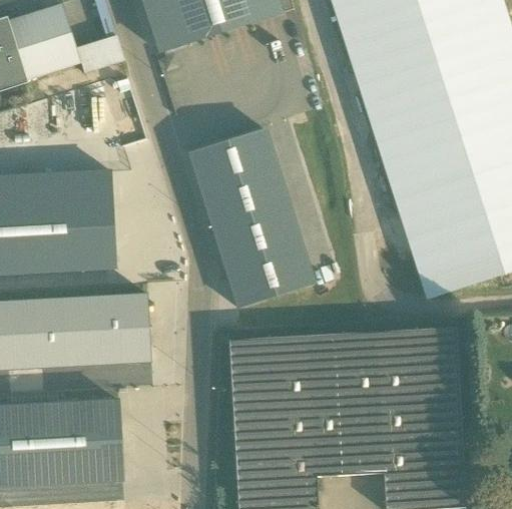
[(141,0),(158,50),(280,11),(276,0),(141,0)]
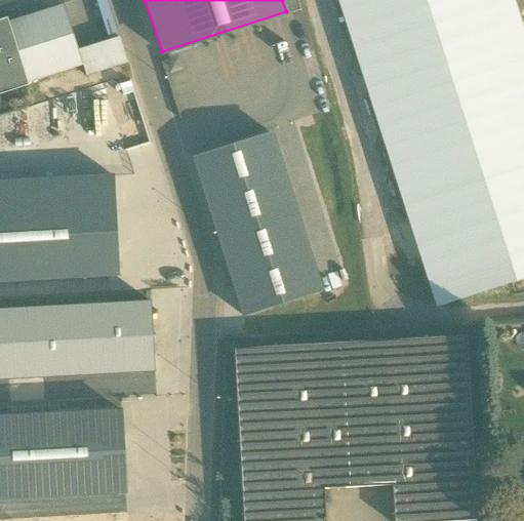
[(282,0),(286,11),(298,7),(295,0),(282,0)]
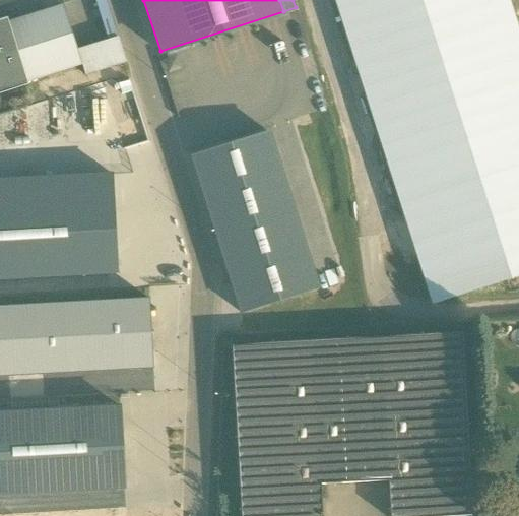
[(335,0),(432,300),(518,270),(518,43),(505,0),(335,0)]
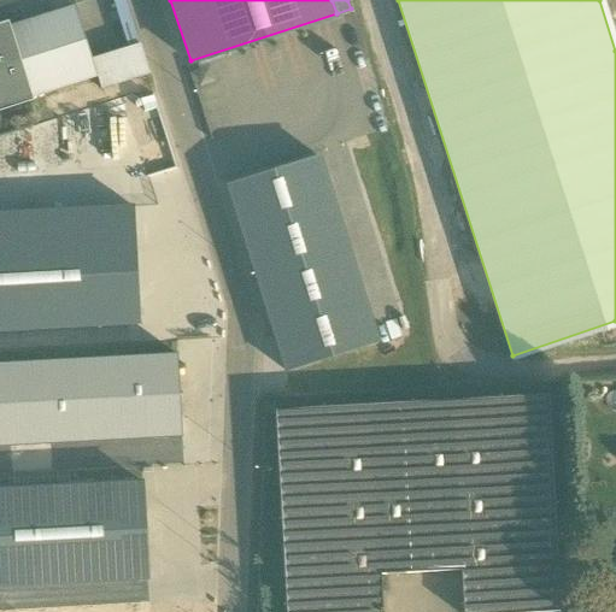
[(74,3),(0,25),(0,104),(1,103),(95,74),(91,58),(74,3)]
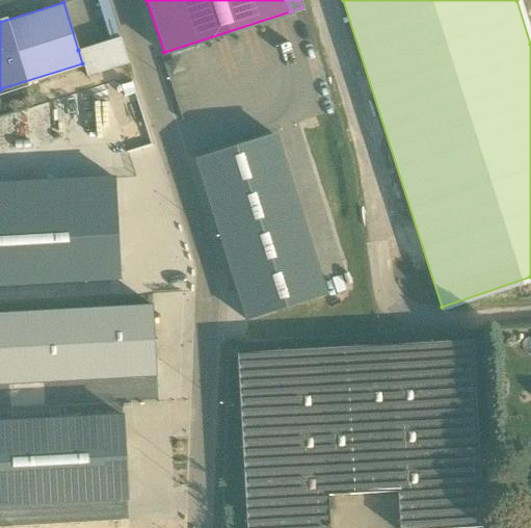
[(82,63),(86,74),(128,61),(120,36),(78,50),(82,63)]
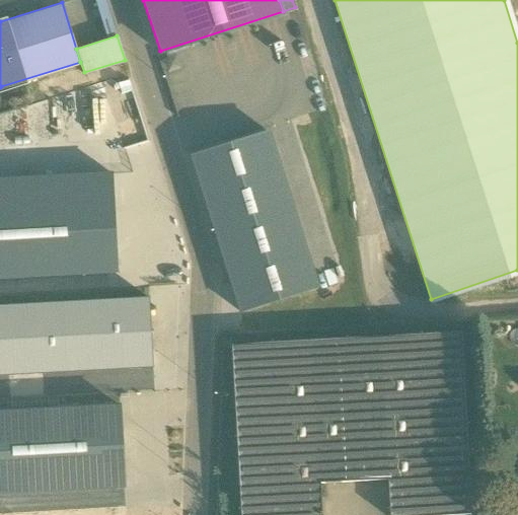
[(190,154),(239,309),(316,285),(268,129),(190,154)]
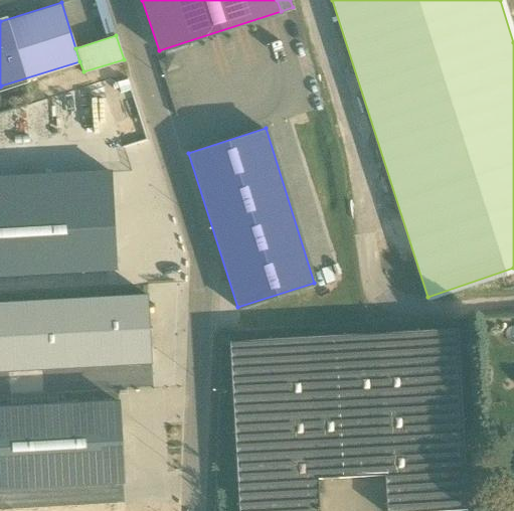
[(110,169),(0,175),(0,191),(111,185),(110,169)]
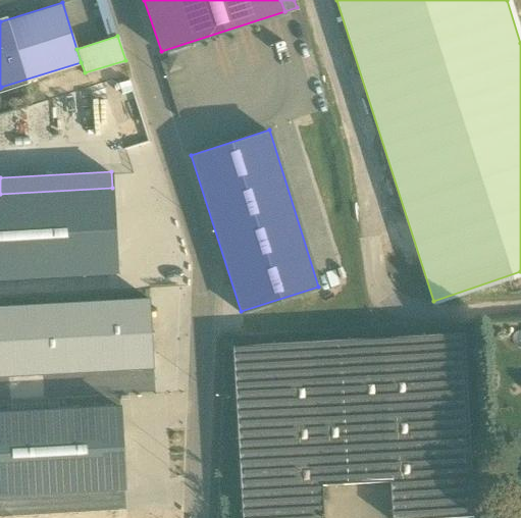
[(0,276),(117,271),(112,188),(0,194),(0,276)]
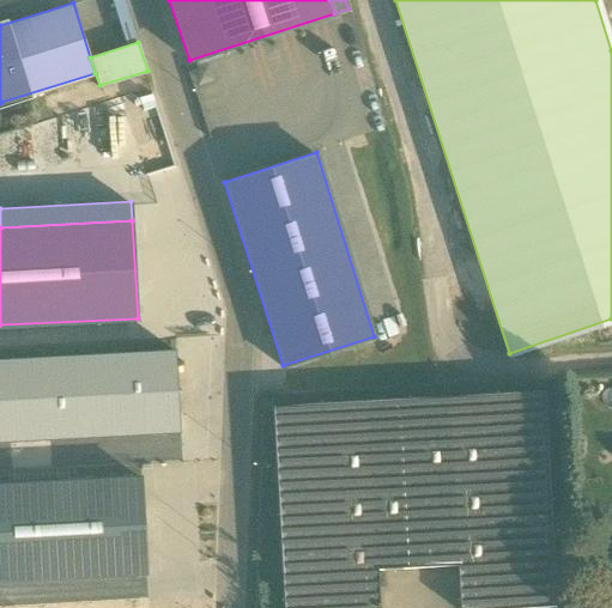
[(0,441),(180,431),(175,350),(0,358),(0,441)]
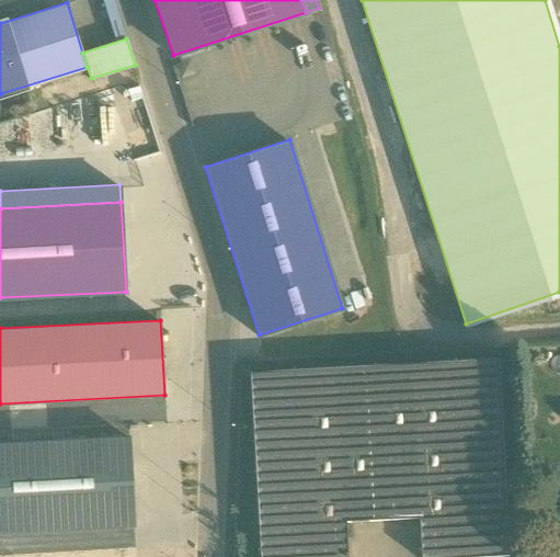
[(249,371),(259,556),(346,556),(345,521),(419,516),(420,556),(459,556),(509,554),(498,357),(249,371)]
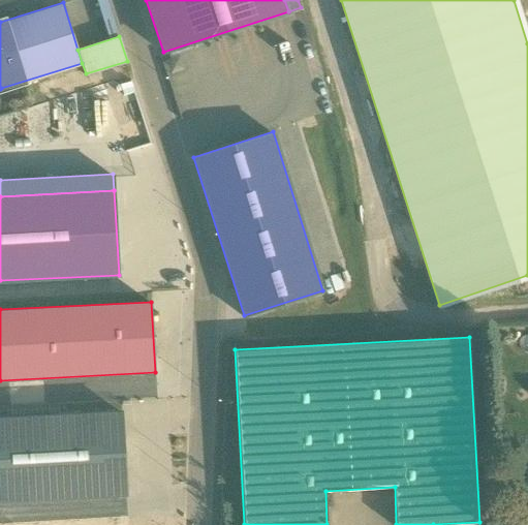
[(120,411),(0,418),(0,500),(125,493),(120,411)]
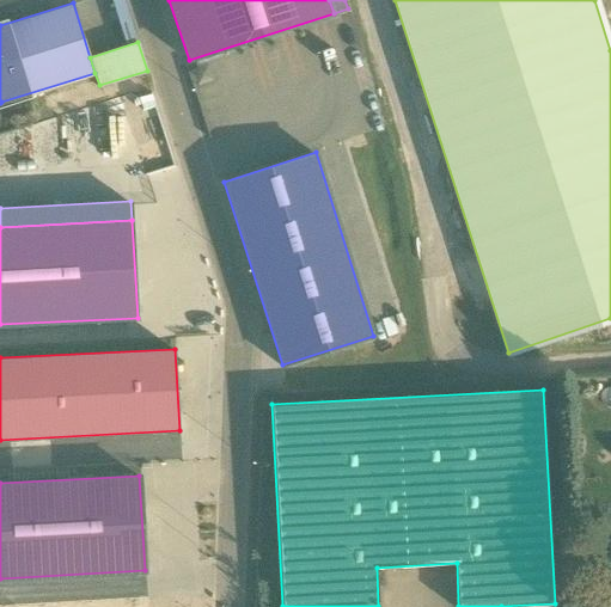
[(610,606),(610,586),(596,587),(596,606),(610,606)]
